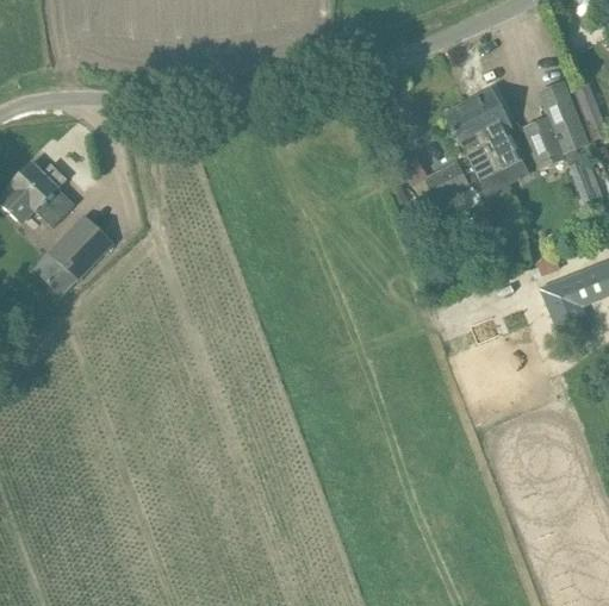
[(608,130),(589,80),(573,86),(580,104),(595,139),(608,133),(608,130)]
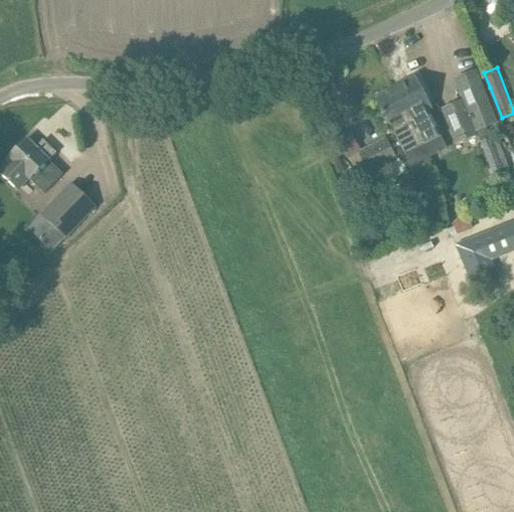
[(496,121),(476,70),(458,77),(466,100),(445,108),(458,141),(476,134),(474,130),(496,121)]
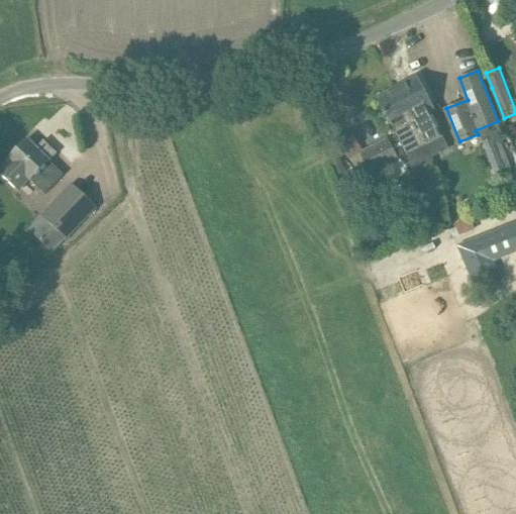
[(398,88),(425,139),(426,143),(444,134),(430,108),(433,106),(427,95),(418,77),(398,88)]
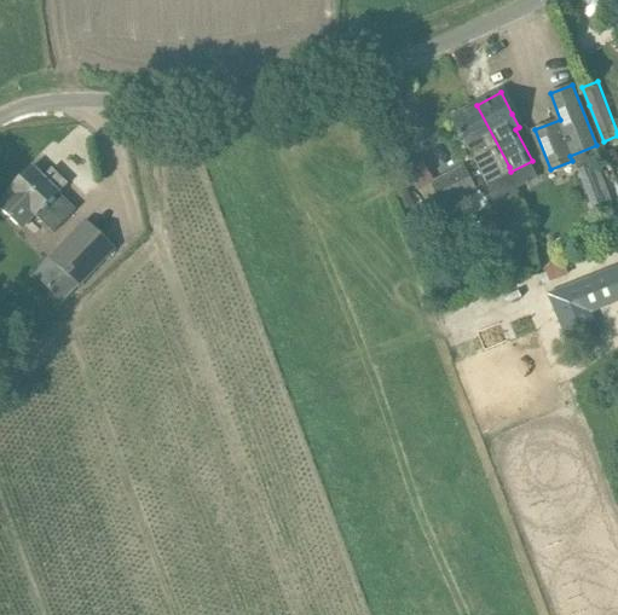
[(510,172),(509,167),(477,105),(454,117),(463,137),(478,164),(468,169),(465,162),(431,180),(432,181),(420,187),(437,219),(448,213),(445,208),(483,189),(492,206),(517,192),(512,175),(510,173),(510,172)]
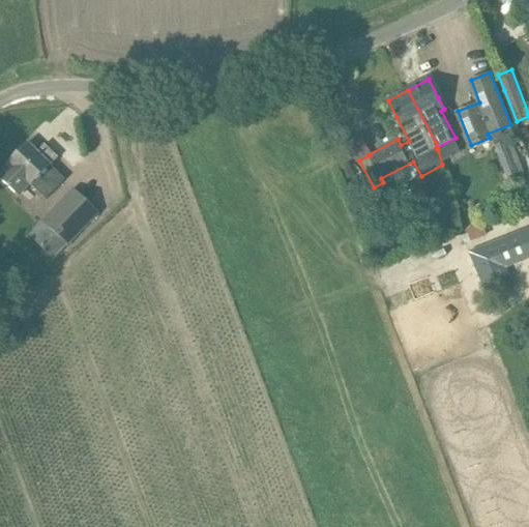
[(523,181),(505,140),(495,144),(511,186),(523,181)]
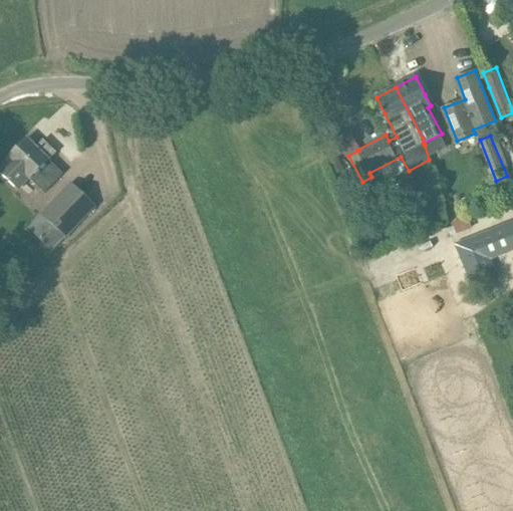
[(62,171),(49,159),(56,151),(43,139),(36,146),(27,137),(8,156),(9,157),(0,165),(0,169),(19,189),(30,178),(43,190),(62,171)]
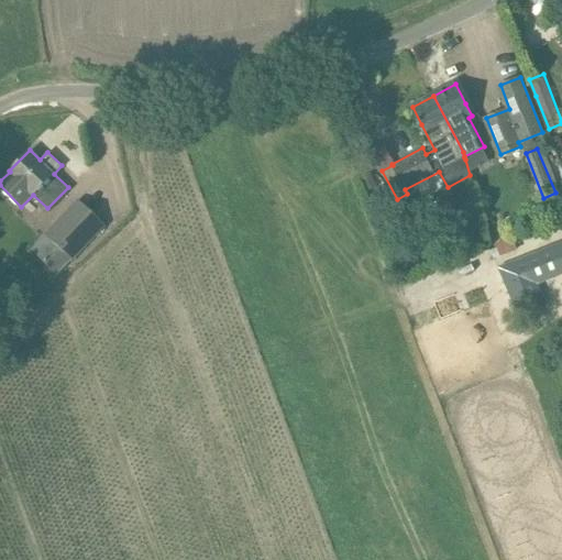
[(370,168),(360,173),(367,189),(378,185),(370,168)]
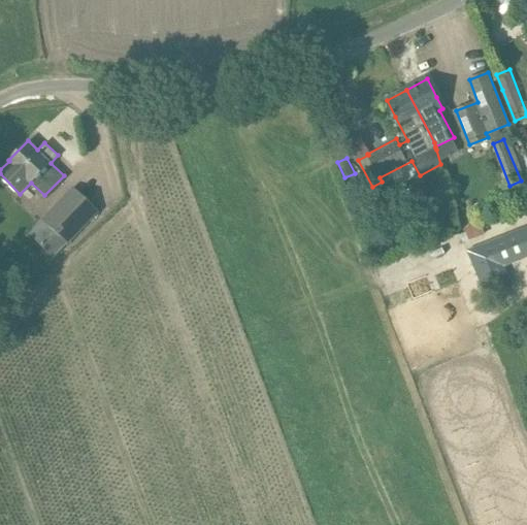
[(100,210),(73,185),(42,218),(69,243),(100,210)]
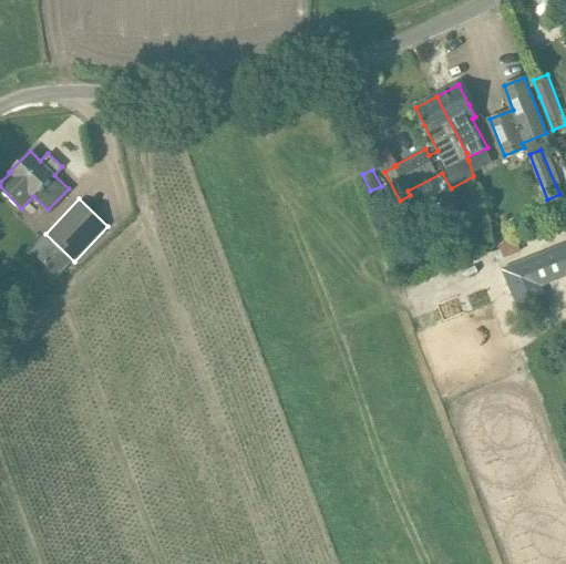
[(522,250),(516,237),(500,244),(501,247),(495,249),(496,255),(498,259),(522,250)]
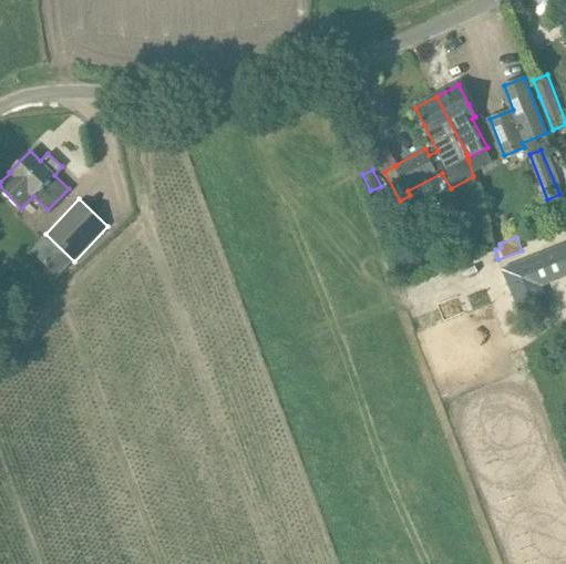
[(547,248),(516,260),(521,272),(506,277),(503,270),(501,270),(508,296),(520,326),(523,325),(517,310),(518,310),(520,313),(541,304),(535,290),(526,294),(525,291),(512,297),(511,295),(513,295),(513,294),(565,272),(565,253),(557,256),(555,249),(548,253),(547,248)]
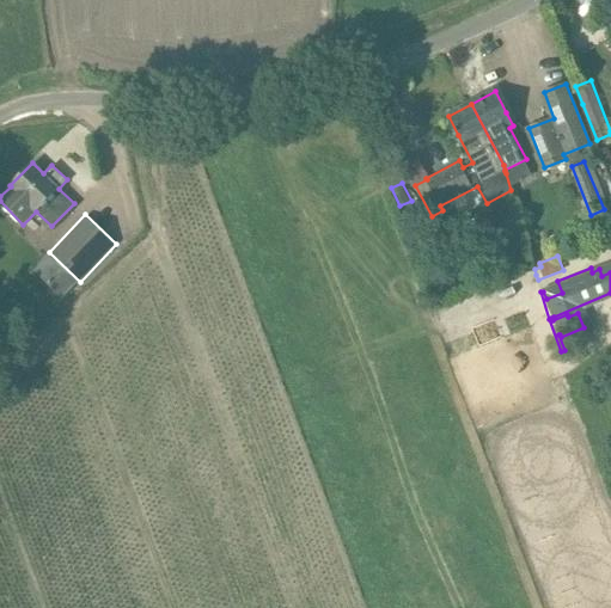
[(529,280),(524,270),(498,281),(501,290),(529,280)]
